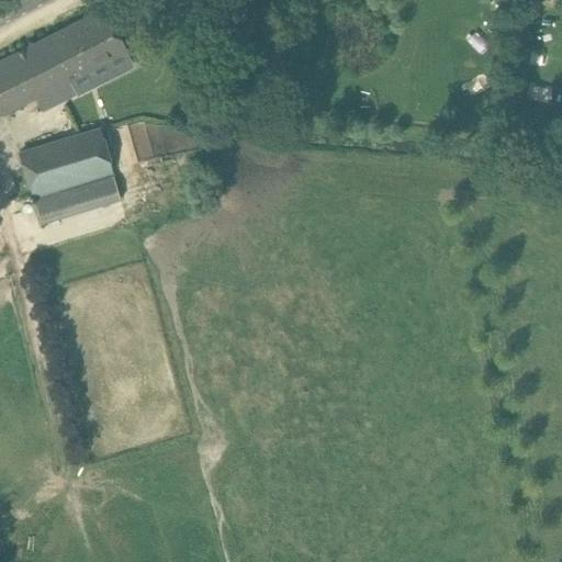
[(133,65),(125,51),(127,51),(104,6),(42,38),(71,97),(133,65)]
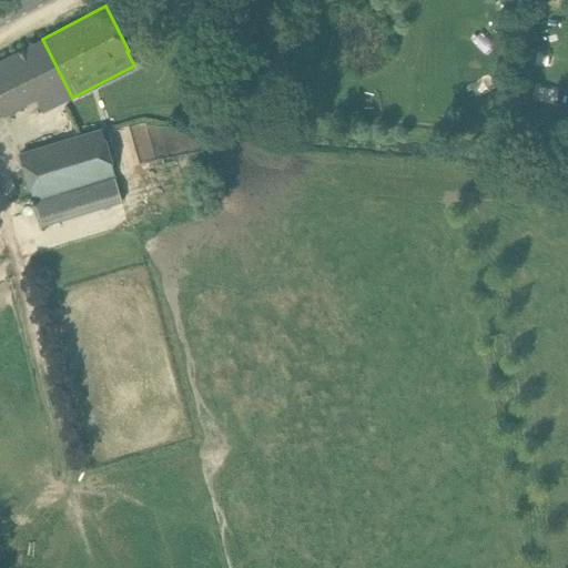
[(43,113),(72,98),(42,39),(0,60),(0,112),(1,115),(36,99),(43,113)]
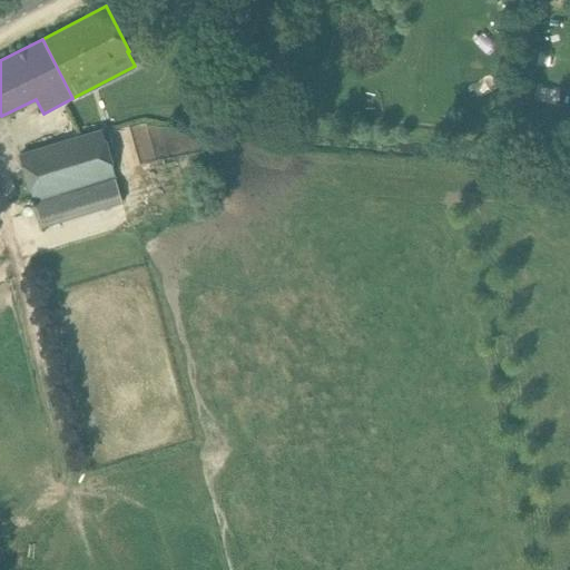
[(471,90),(484,88),(482,71),(469,74),(471,90)]
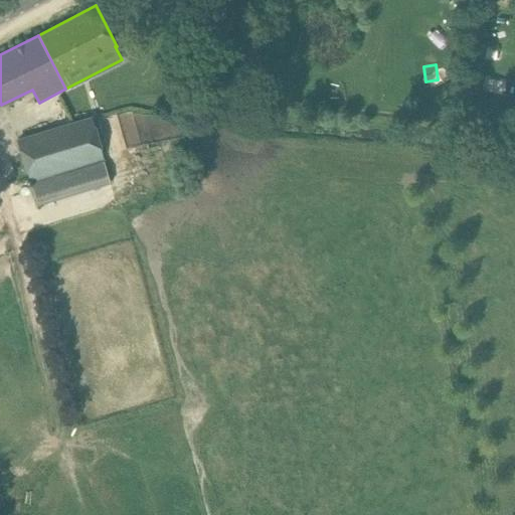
[(91,116),(16,138),(29,182),(104,159),(91,116)]
